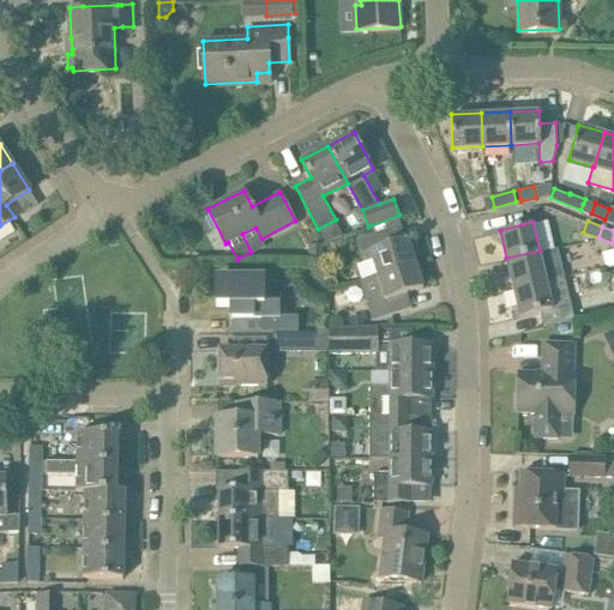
[(373,259),(378,272),(415,261),(408,236),(391,242),(386,228),(363,235),(357,237),(365,261),(373,259)]
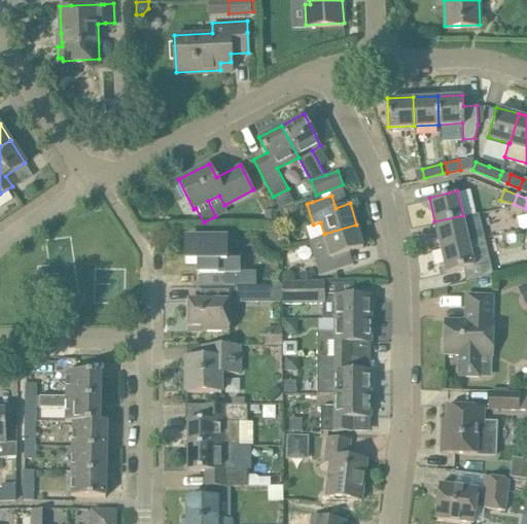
[(276,208),(265,209),(265,222),(277,222),(276,209),(276,208)]
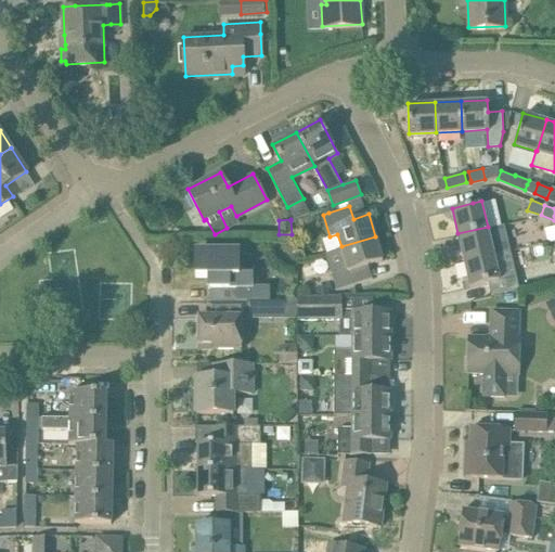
[(457,233),(464,259),(510,248),(504,223),(488,228),(488,227),(457,233)]
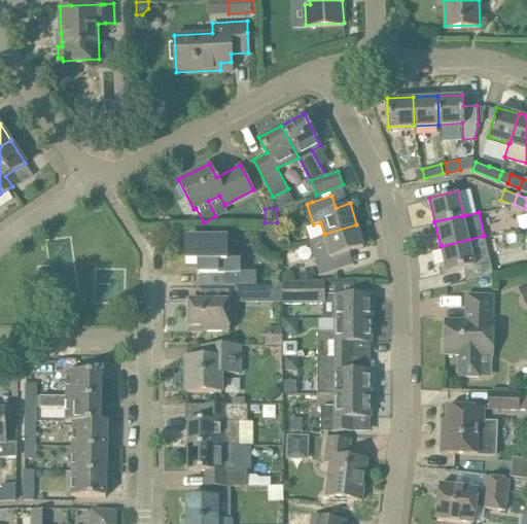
[(526,214),(523,214),(517,215),(520,229),(526,225),(526,214)]
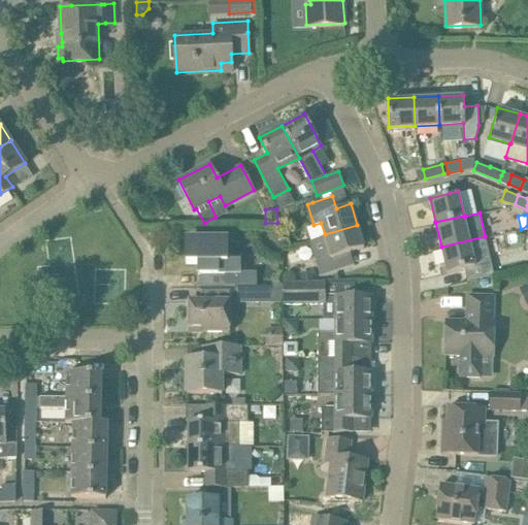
[(357,225),(325,234),(309,239),(320,272),(329,270),(334,268),(354,262),(350,251),(364,247),(357,225)]
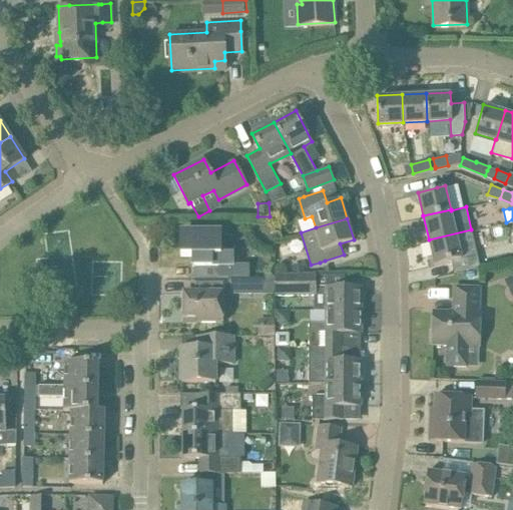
[(479,266),(471,229),(429,239),(434,264),(451,261),(454,272),(479,266)]
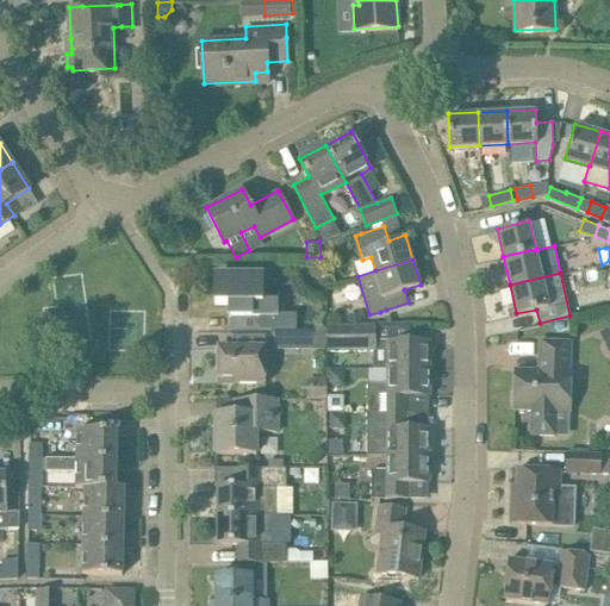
[(262,300),(262,274),(238,274),(215,274),(215,301),(229,301),(229,314),(261,314),(261,329),(271,329),(285,329),(296,329),(296,313),(278,313),(278,300),(262,300)]
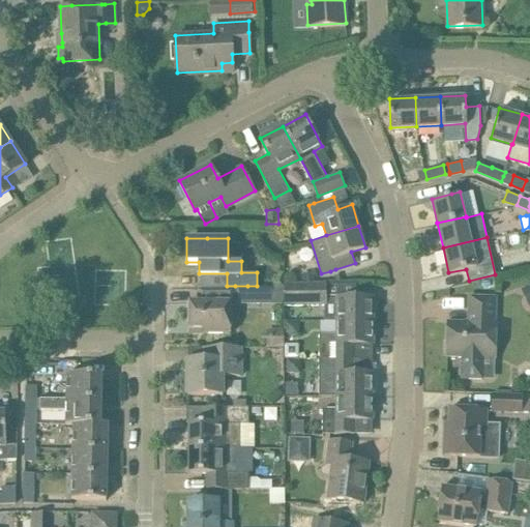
[(314,271),(302,271),(302,282),(305,282),(314,282),(314,271)]
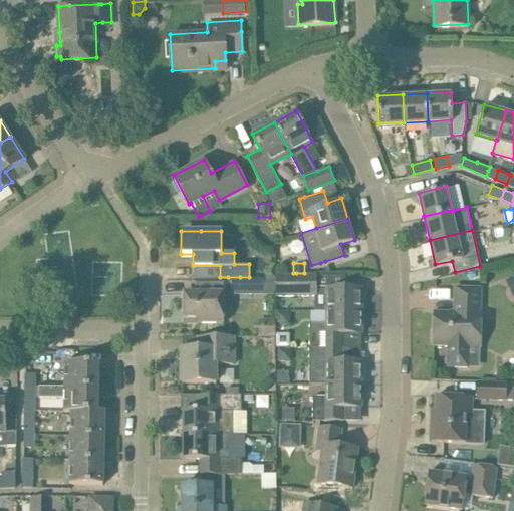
[(316,273),(306,273),(304,273),(296,273),(293,273),(276,274),(276,294),(316,293),(316,287),(316,273)]
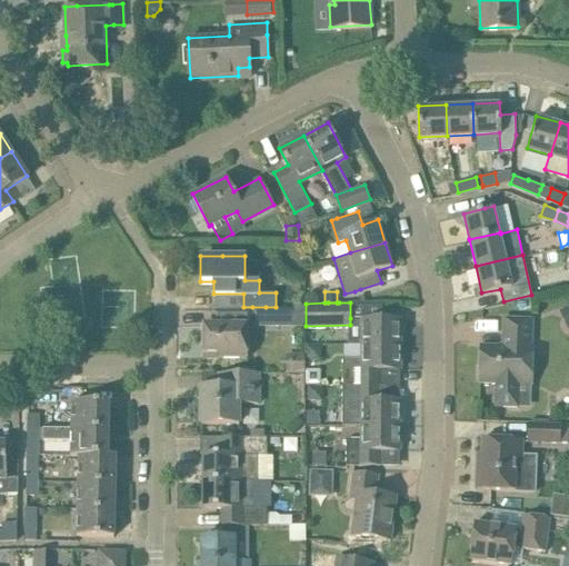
[(252,335),(252,307),(235,307),(212,307),(212,323),(202,323),(202,351),(218,351),(218,357),(240,356),(248,356),(248,335),(252,335)]
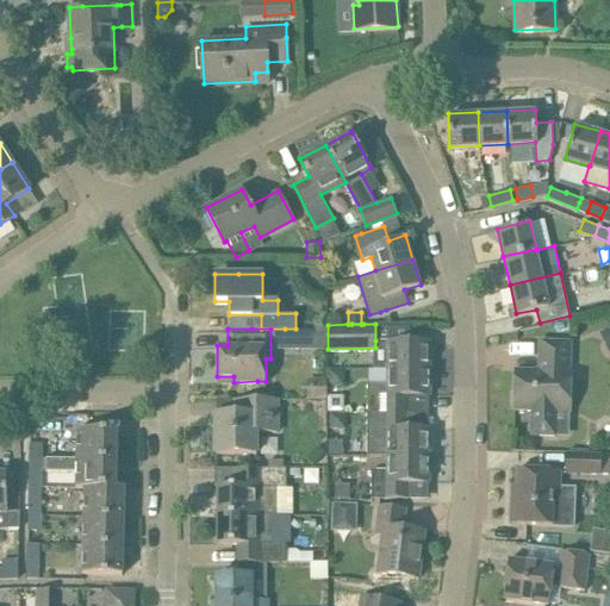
[(312,329),(312,347),(327,347),(327,329),(312,329)]
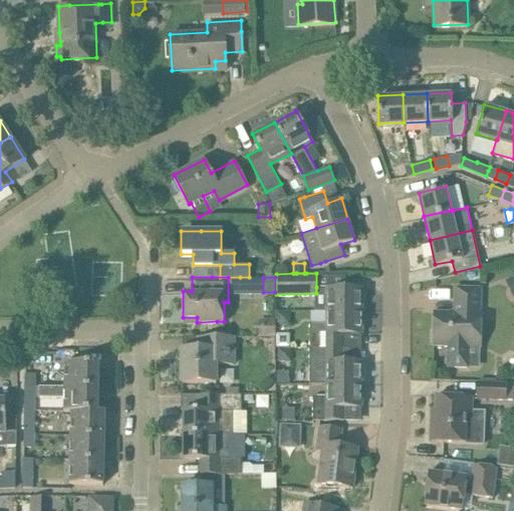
[(481,286),(455,285),(454,299),(456,299),(456,311),(451,311),(451,309),(450,309),(450,310),(434,310),(433,344),(447,344),(446,366),(468,367),(469,345),(480,345),(481,311),(480,311),(481,286)]
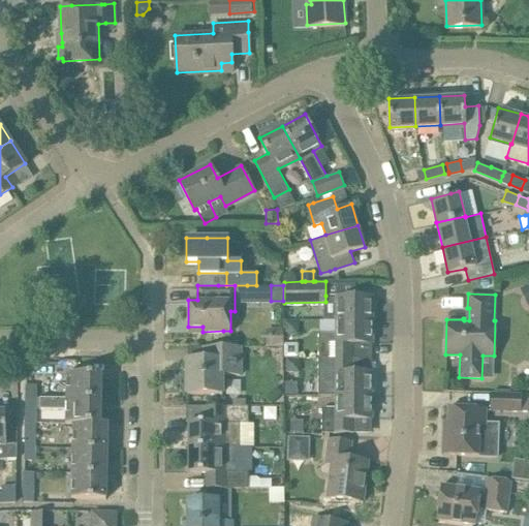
[(324,317),(373,318),(373,296),(337,296),(329,296),(328,300),(328,304),(324,304),(324,317)]
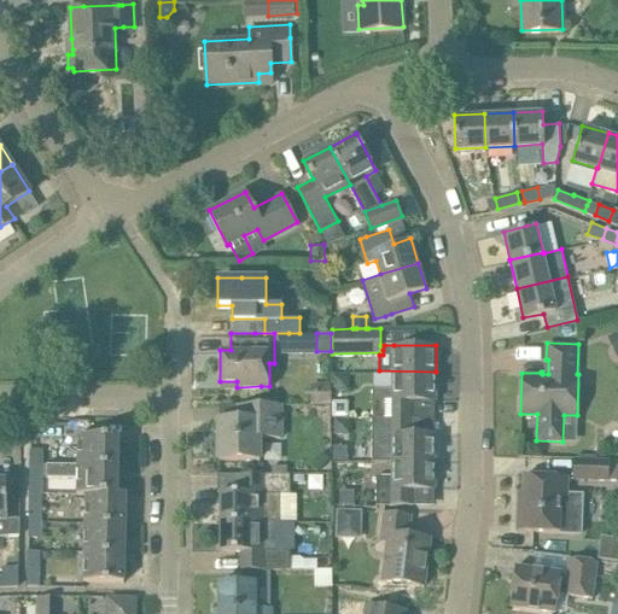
[(373,386),(372,415),(412,415),(412,398),(436,398),(436,372),(379,370),(379,373),(394,373),(392,386),(373,386)]
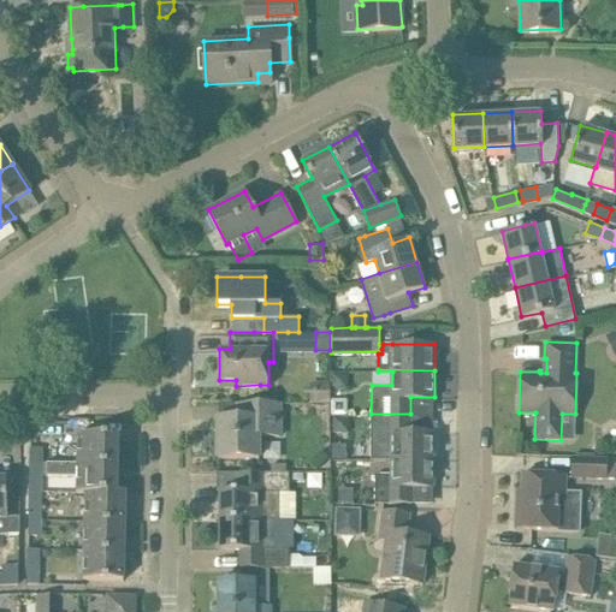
[(348,387),(347,372),(332,372),(332,387),(348,387)]
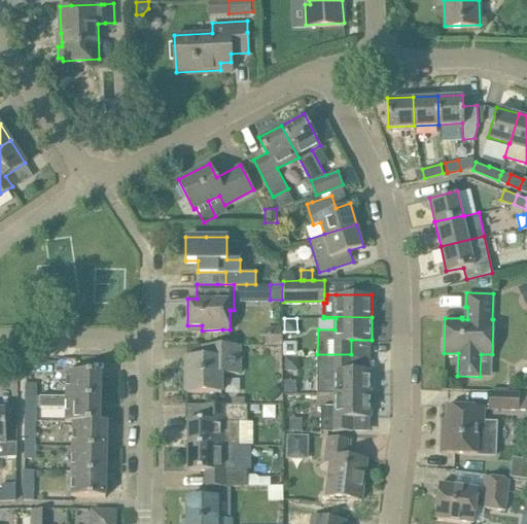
[(271,325),(271,343),(282,343),(282,325),(271,325)]
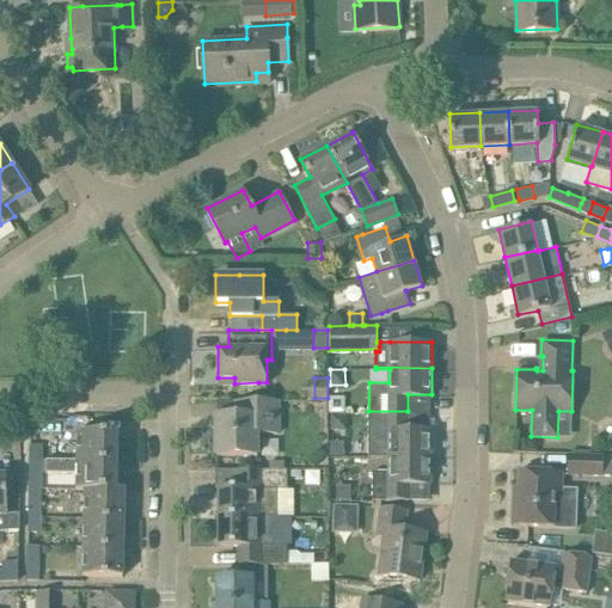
[(279,430),(279,398),(270,399),(246,399),(246,415),(216,415),(216,454),(240,454),(258,453),(257,430),(279,430)]
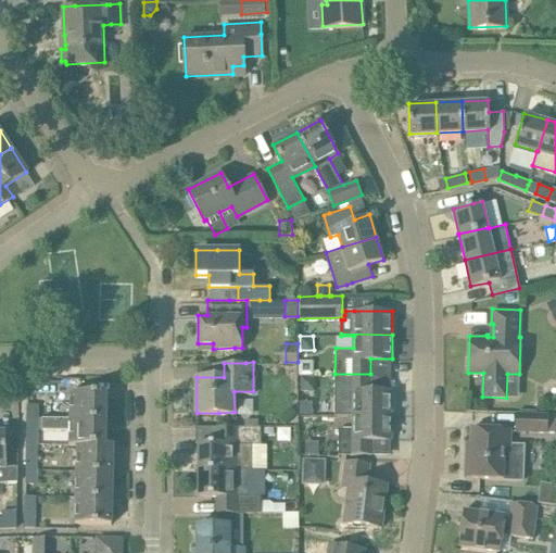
[(335,414),(353,414),(391,414),(391,390),(370,390),(370,374),(335,374),(335,414)]
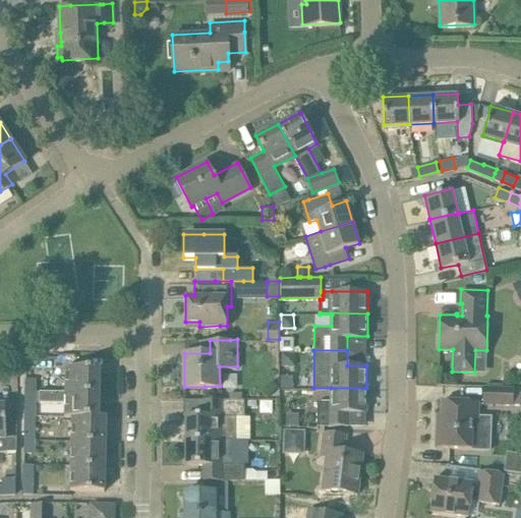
[(294,365),(294,352),(281,352),(282,365),(294,365)]
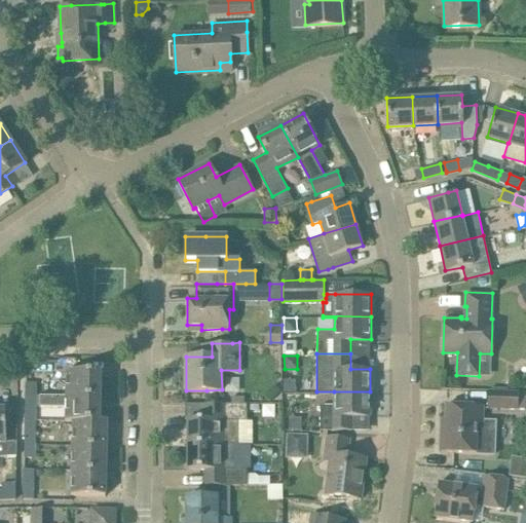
[(66,394),(101,395),(101,370),(67,369),(66,389),(66,394)]
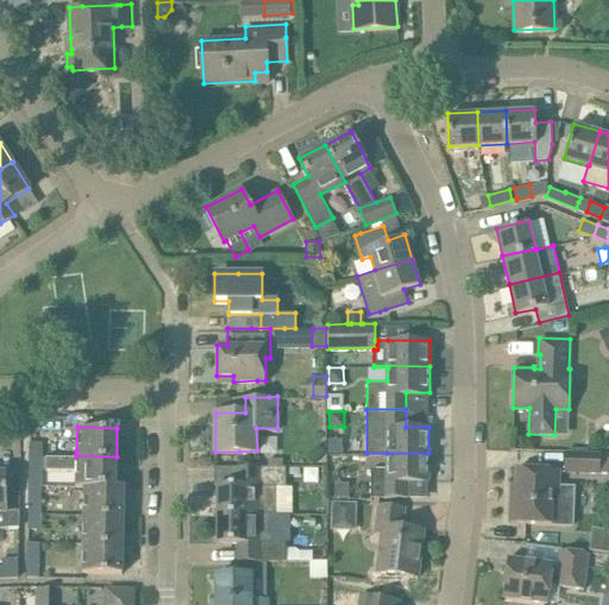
[(30,440),(30,454),(42,454),(49,455),(49,440),(30,440)]
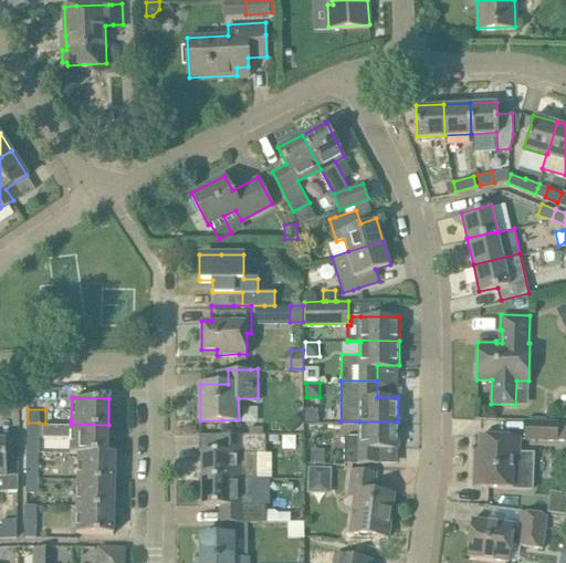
[(565,438),(565,420),(525,419),(524,437),(565,438)]
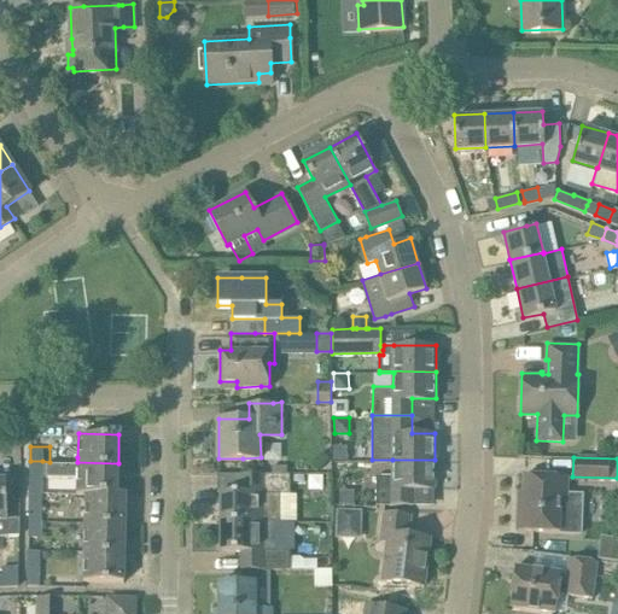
[(435,486),(435,460),(392,460),(392,474),(377,474),(377,503),(389,503),(412,503),(413,487),(435,486)]
